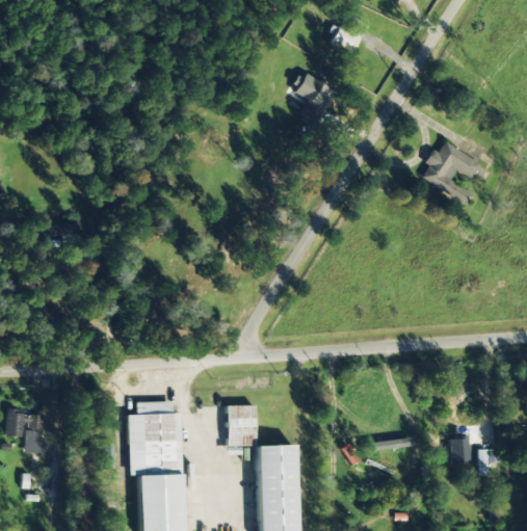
[(371,24),(348,12),(333,44),(354,55),(371,24)]
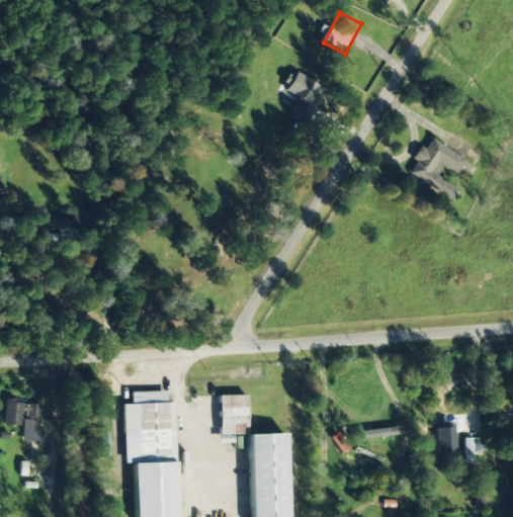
[(301,97),(293,110),(310,119),(327,89),(294,71),(284,88),(301,97)]
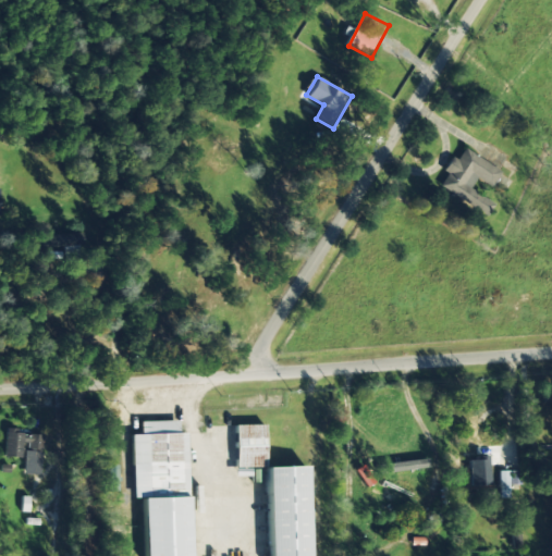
[(499,204),(474,188),(480,177),(495,186),(505,171),(467,148),(461,159),(455,156),(446,171),(451,173),(443,186),(491,215),(499,204)]
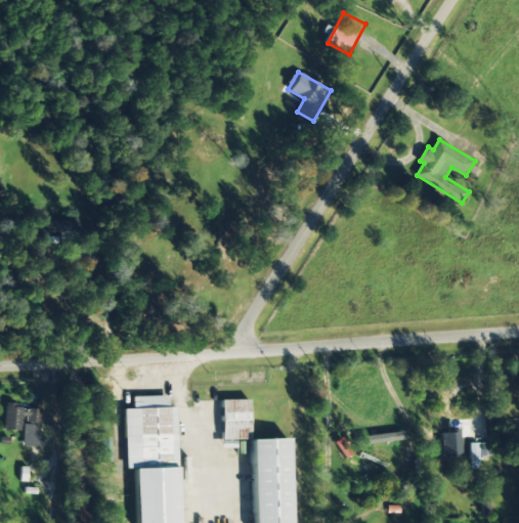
[(39,221),(40,231),(62,231),(63,245),(77,244),(77,230),(81,230),(81,219),(39,221)]
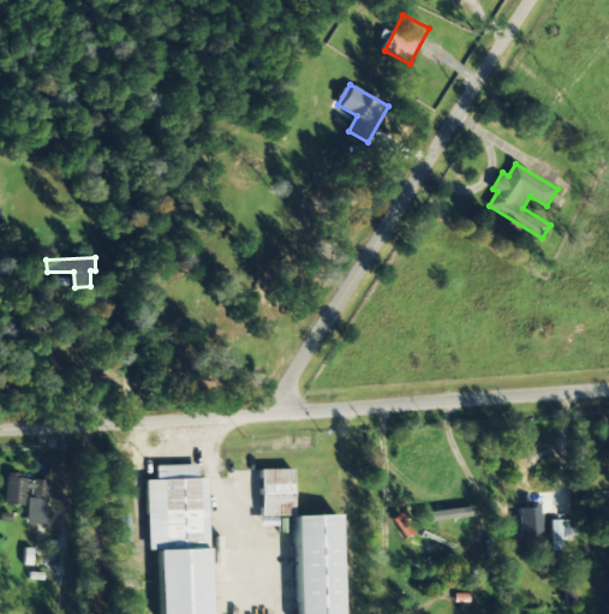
[(163,613),(214,613),(210,511),(216,511),(216,500),(210,500),(209,477),(202,477),(201,464),(159,465),(160,480),(149,480),(150,550),(161,549),(163,613)]
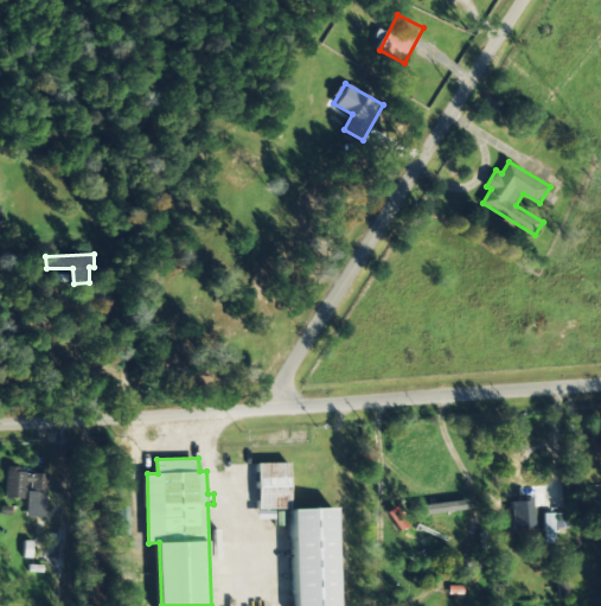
[(292,463),(260,464),(260,509),(293,509),(292,463)]
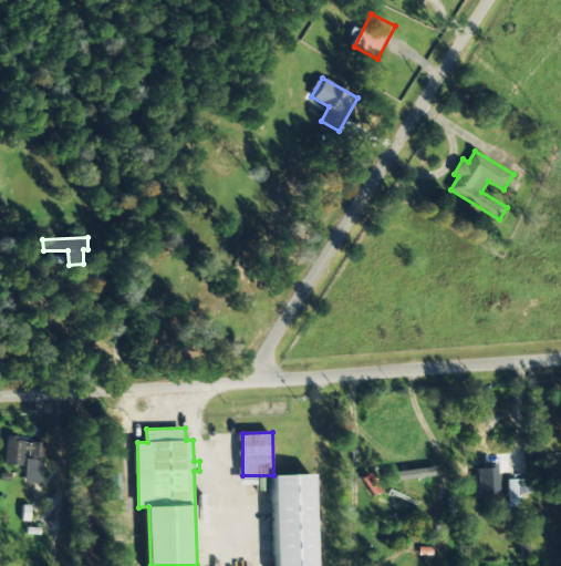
[(48,441),(9,439),(8,464),(26,465),(27,451),(30,451),(29,482),(45,483),(48,441)]
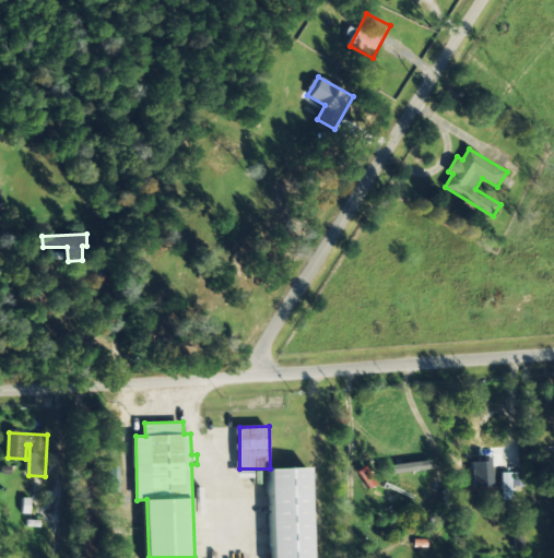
[(459,455),(459,487),(488,486),(488,454),(459,455)]
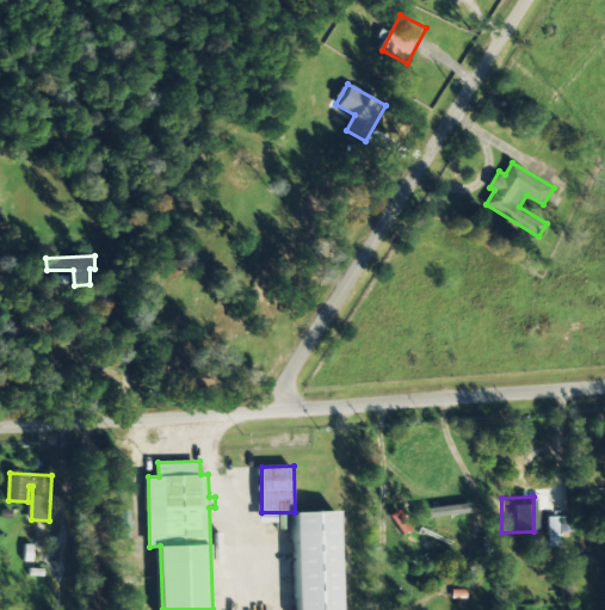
[(394,516),(406,534),(414,529),(402,510),(394,516)]
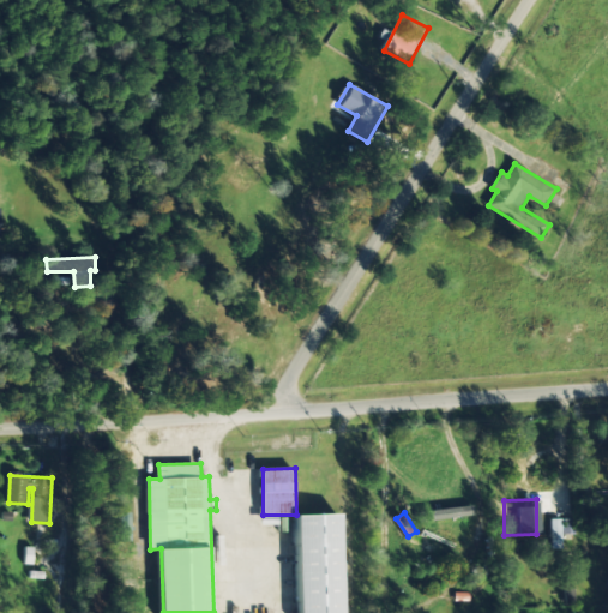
[(344,612),(342,514),(298,515),(300,612),(344,612)]
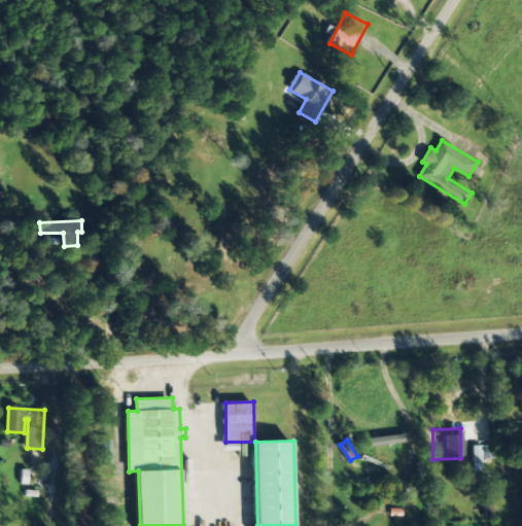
[(485,470),(484,458),(496,458),(495,445),(462,446),(462,459),(475,458),(475,471),(485,470)]
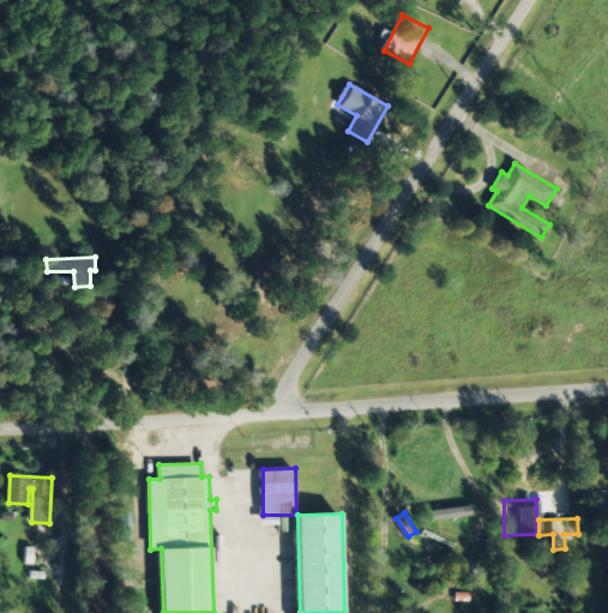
[(444,554),(449,545),(417,533),(414,542),(444,554)]
